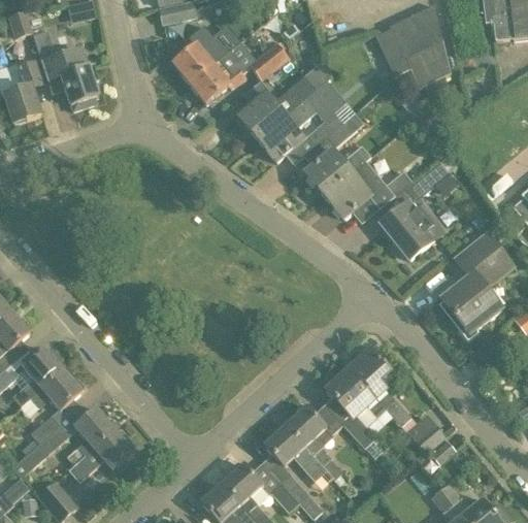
[(87,0),(91,15),(97,13),(95,0),(87,0)]
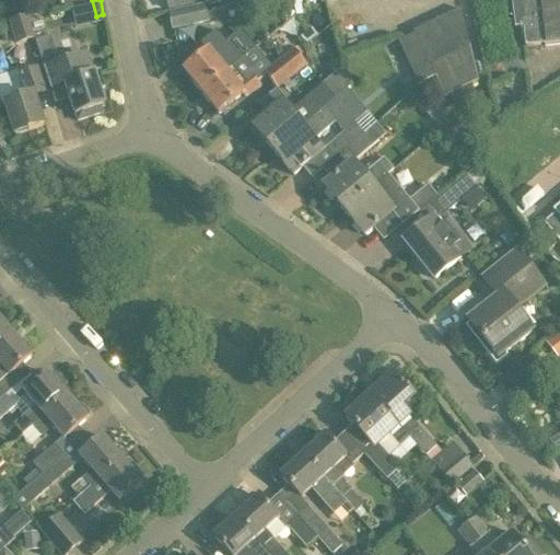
[(171,26),(207,19),(203,0),(199,0),(167,8),(171,26)]
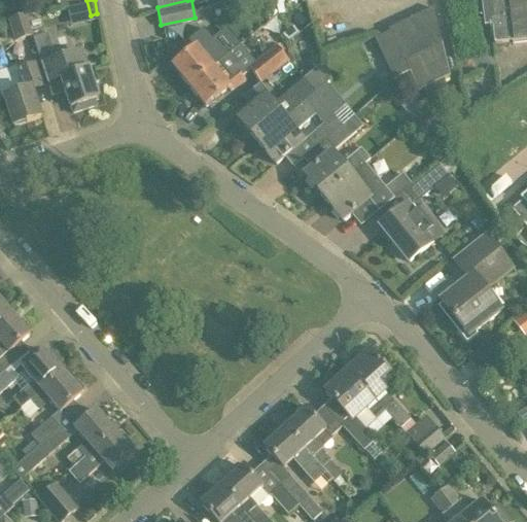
[(489,0),(494,41),(526,37),(526,0),(489,0)]
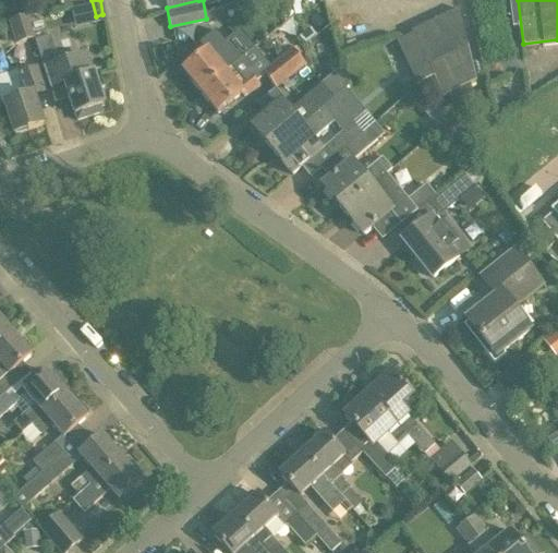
[(447,92),(470,81),(470,80),(476,76),(466,41),(465,36),(458,4),(411,26),(413,31),(410,32),(431,71),(432,73),(433,73),(443,93),(447,91),(447,92)]
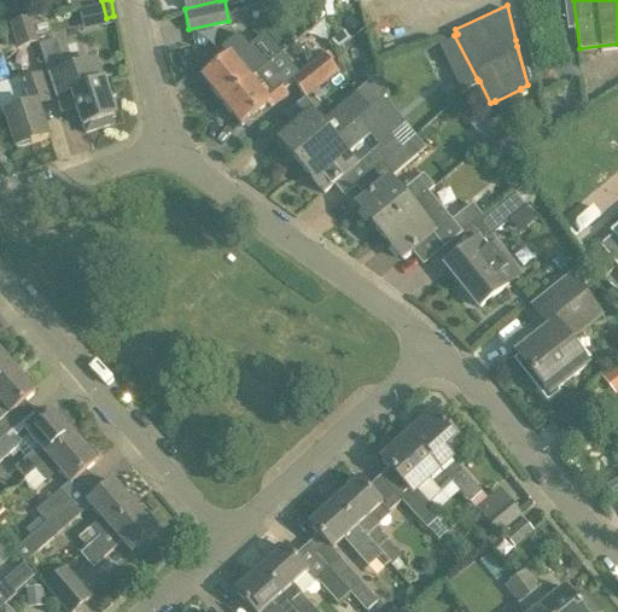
[(17,44),(39,38),(30,12),(10,19),(17,44)]
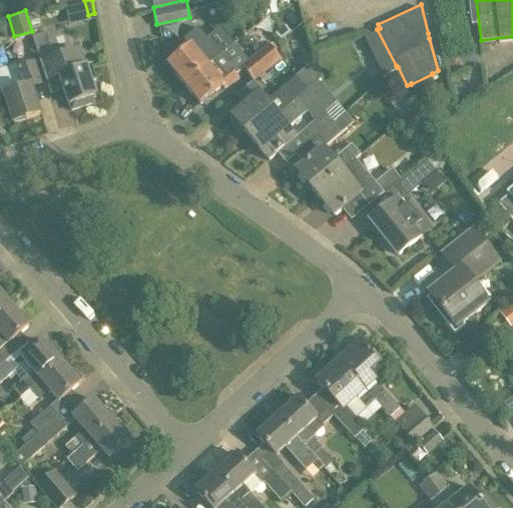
[(46,29),(32,34),(44,70),(56,67),(59,74),(68,103),(70,108),(90,102),(88,96),(94,94),(86,70),(93,67),(91,61),(85,63),(79,45),(54,53),(46,29)]
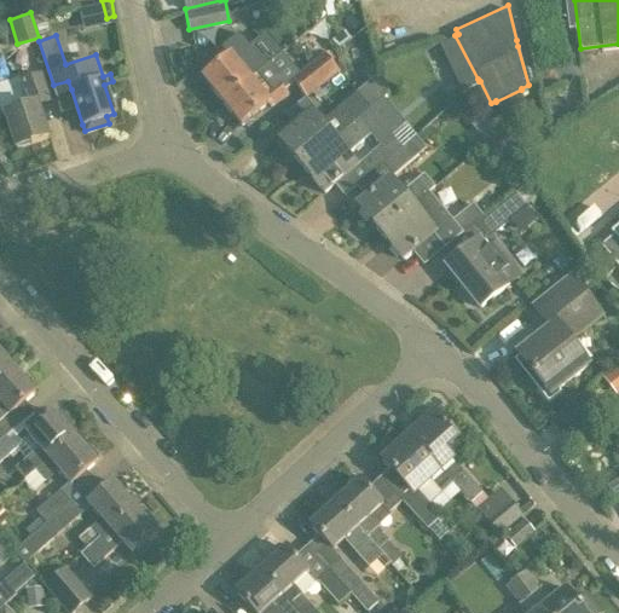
[(462,88),(479,81),(478,79),(455,35),(440,42),(462,88)]
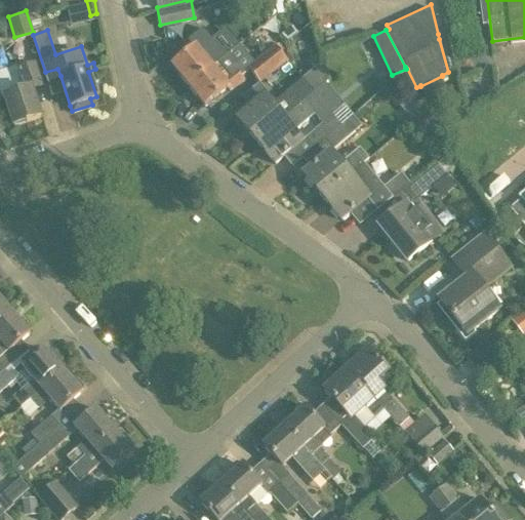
[(188,84),(211,65),(211,64),(200,50),(213,40),(205,31),(191,42),(193,46),(170,65),(188,84)]
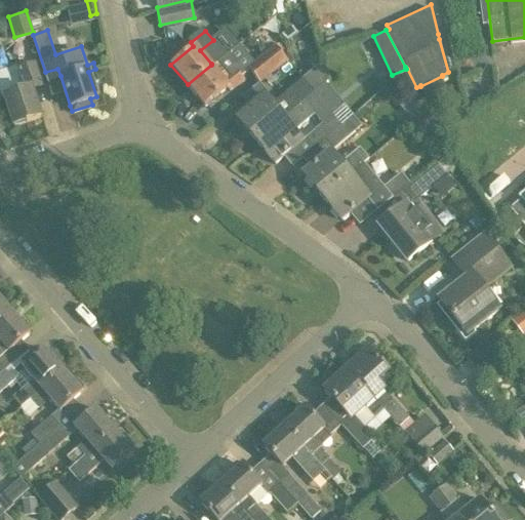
[(275,42),(247,65),(259,79),(260,80),(288,58),(275,42)]
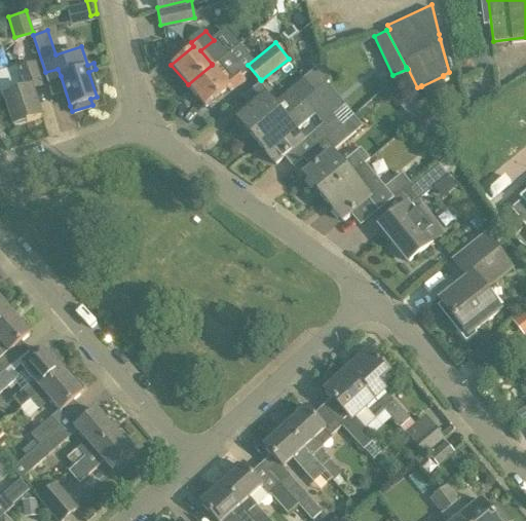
[(212,65),(188,84),(204,105),(226,86),(229,89),(243,78),(235,68),(229,72),(218,58),(212,64),(212,65)]
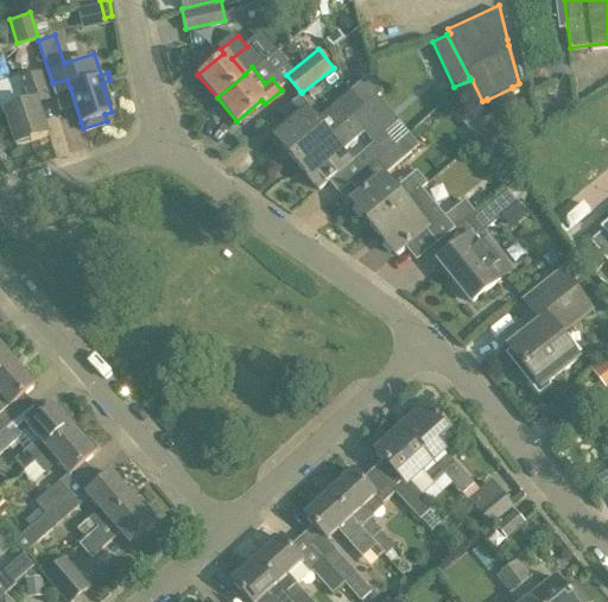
[(46,131),(36,97),(48,95),(39,70),(20,76),(24,84),(0,92),(0,96),(4,106),(16,141),(46,131)]
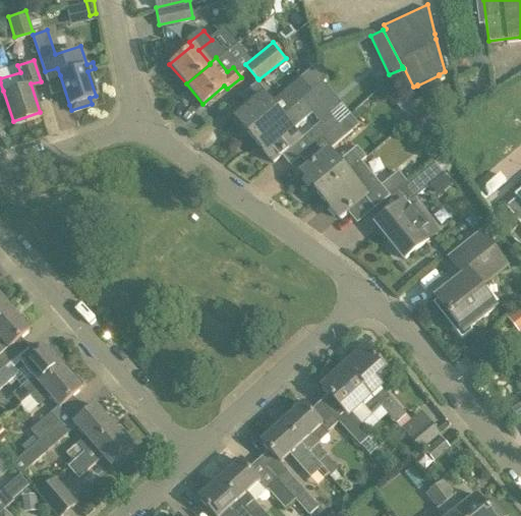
[(248,104),(234,116),(253,138),(312,89),(311,88),(300,74),(268,102),(259,94),(266,89),(258,79),(257,78),(240,93),(248,103),(248,104)]
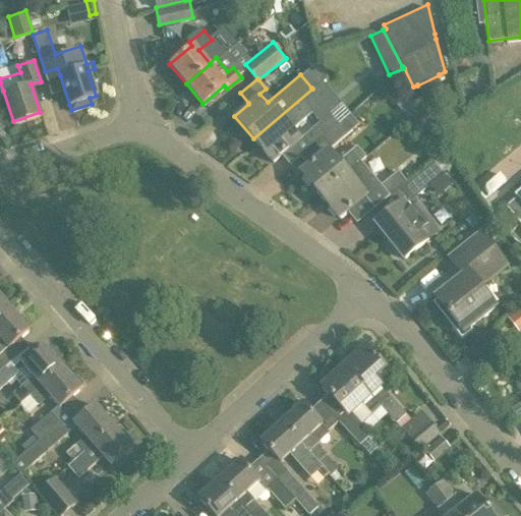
[(439,75),(417,86),(423,97),(445,88),(439,75)]
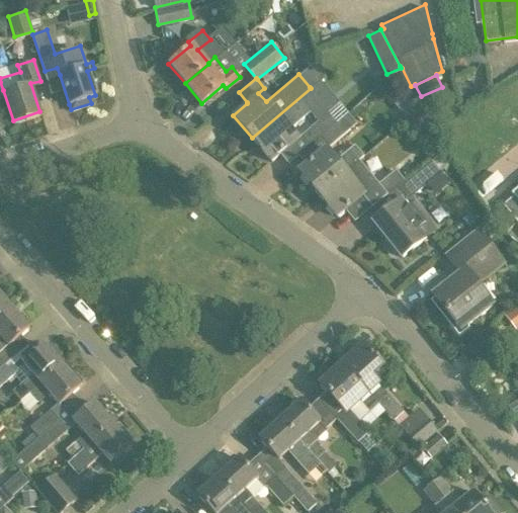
[(311,88),(252,138),(270,161),(296,139),(288,127),(321,100),(311,88)]
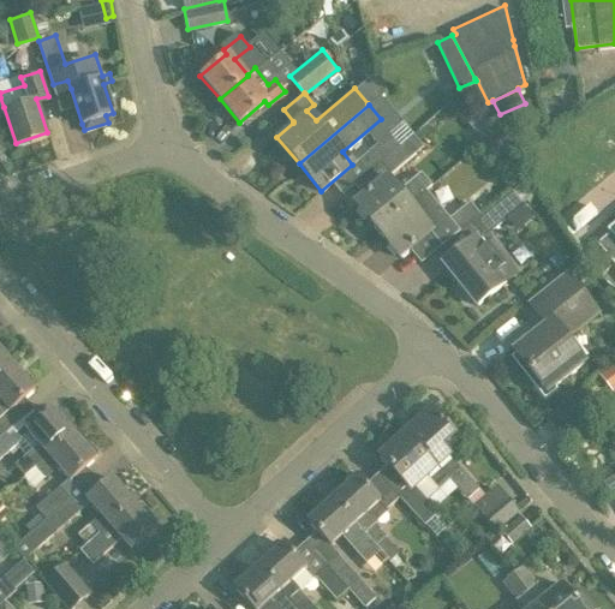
[(366,169),(399,142),(389,130),(357,159),(366,169)]
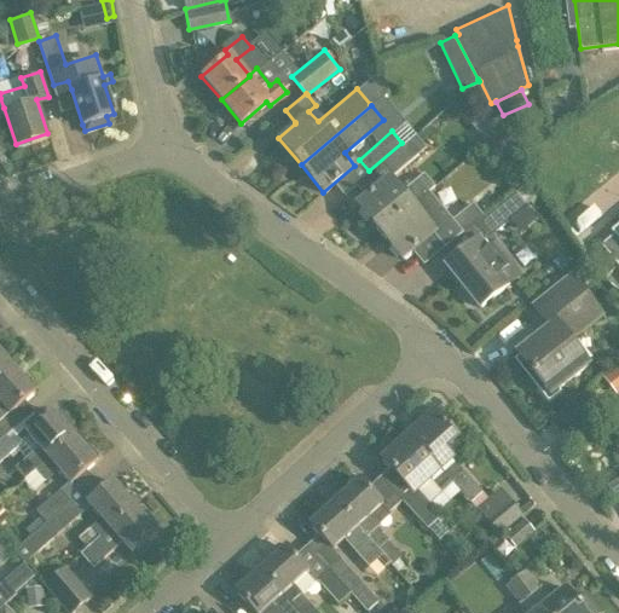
[(371,191),(356,204),(379,231),(410,204),(429,189),(434,184),(423,171),(399,191),(388,178),(427,145),(421,138),(416,132),(403,143),(401,143),(369,171),(359,179),(371,191)]
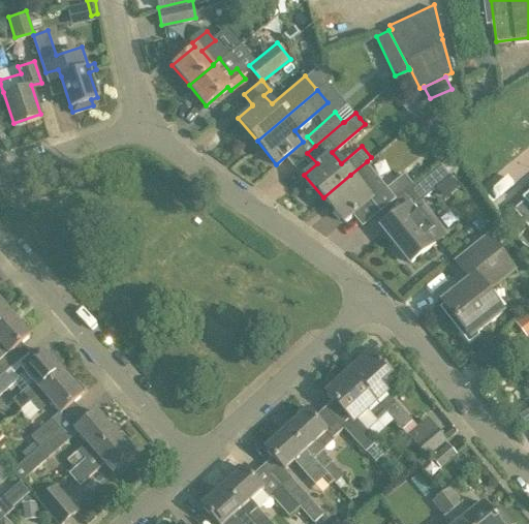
[(413,182),(384,205),(394,215),(380,226),(408,262),(442,235),(422,207),(423,206),(417,199),(449,174),(439,160),(413,182)]
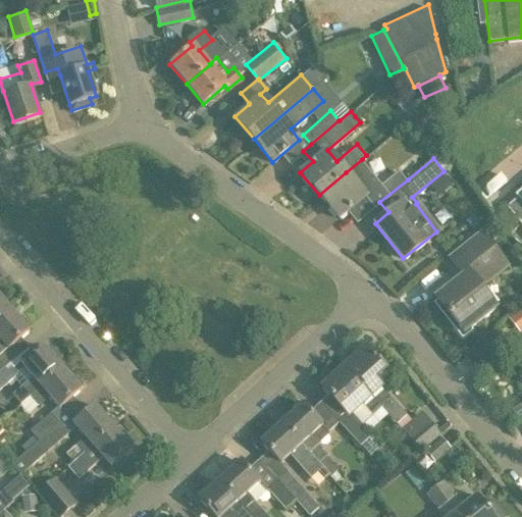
[(379,202),(408,179),(399,168),(381,183),(362,159),(319,195),(338,217),(365,195),(369,191),(379,202)]
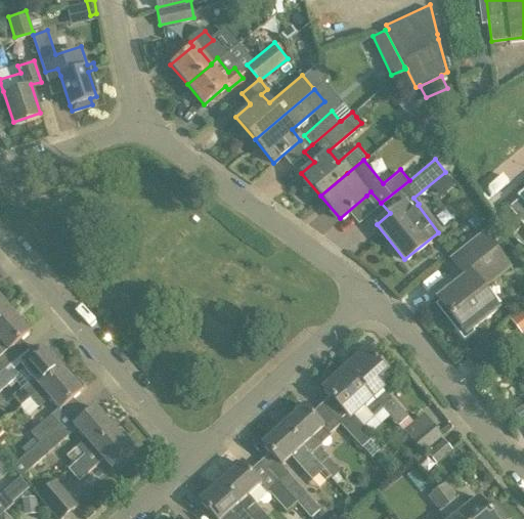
[(462,338),(472,330),(471,328),(497,308),(480,286),(507,264),(482,232),(449,258),(464,277),(437,298),(451,316),(447,319),(462,338)]
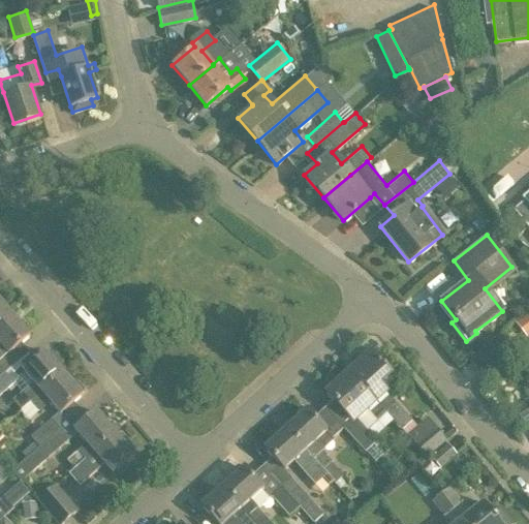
[(0,319),(11,311),(0,298),(0,319)]
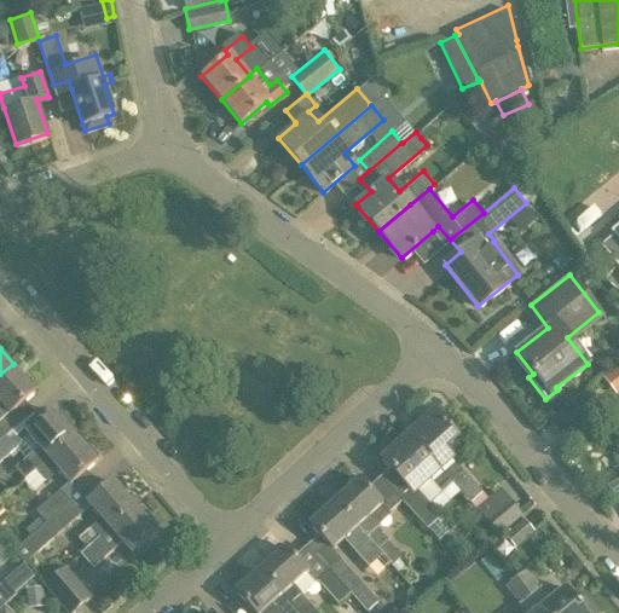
[(617,389),(618,387),(618,358),(602,371),(617,389)]
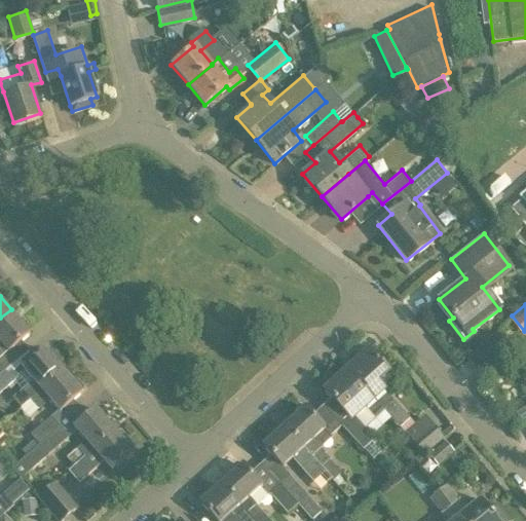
[(0,369),(8,363),(7,363),(27,345),(21,338),(30,331),(11,309),(0,318),(0,369)]
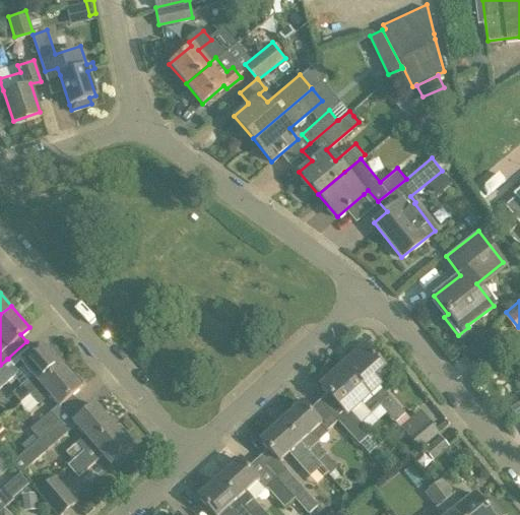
[(20,399),(62,364),(53,353),(55,349),(48,342),(44,343),(44,342),(21,362),(31,373),(12,390),(20,399)]
